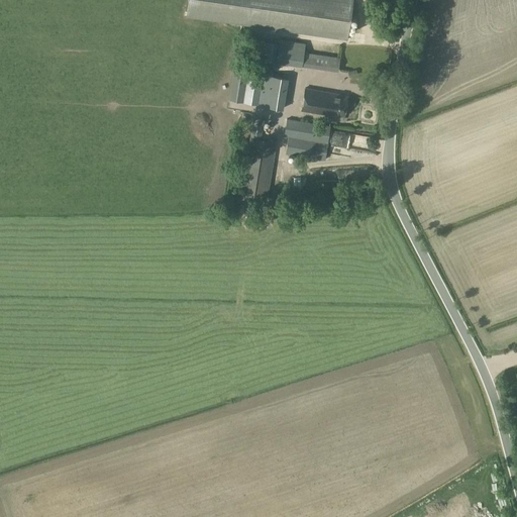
[(188,0),(186,17),(347,40),(352,0),(188,0)]
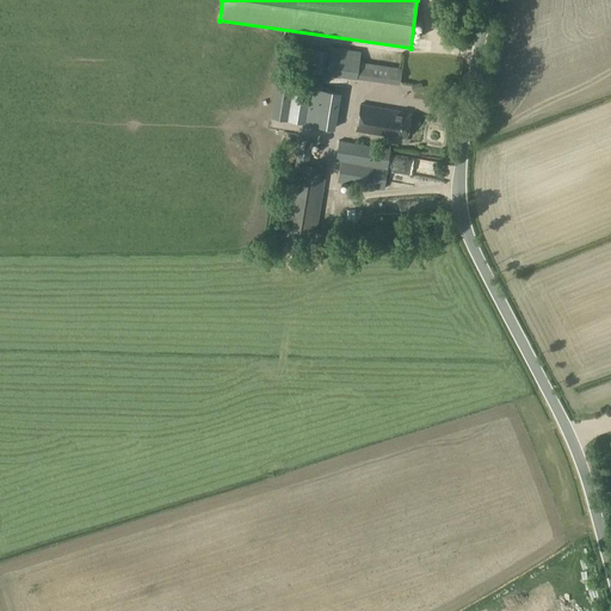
[(329,53),(326,74),(356,79),(358,63),(360,51),(329,47),(329,53)]
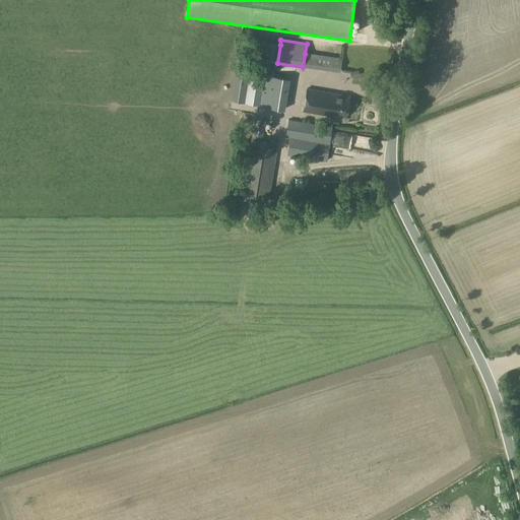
[(269,43),(266,61),(277,63),(280,45),(269,43)]
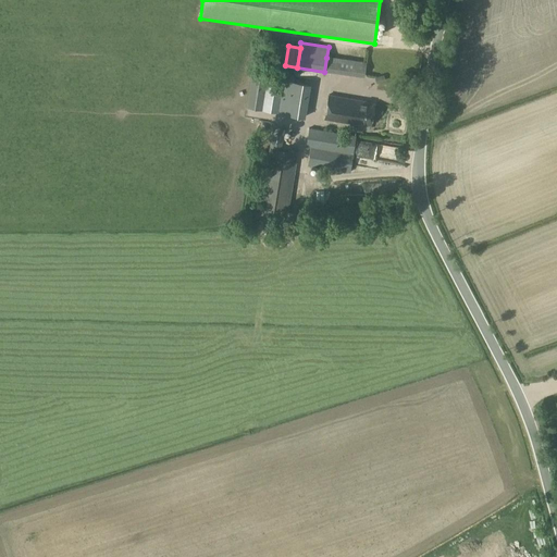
[(326,58),(324,72),(358,76),(360,62),(326,58)]
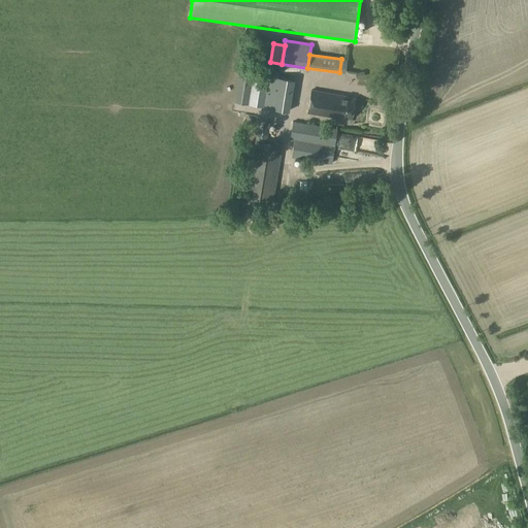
[(254,73),(249,105),(291,112),(296,80),(254,73)]
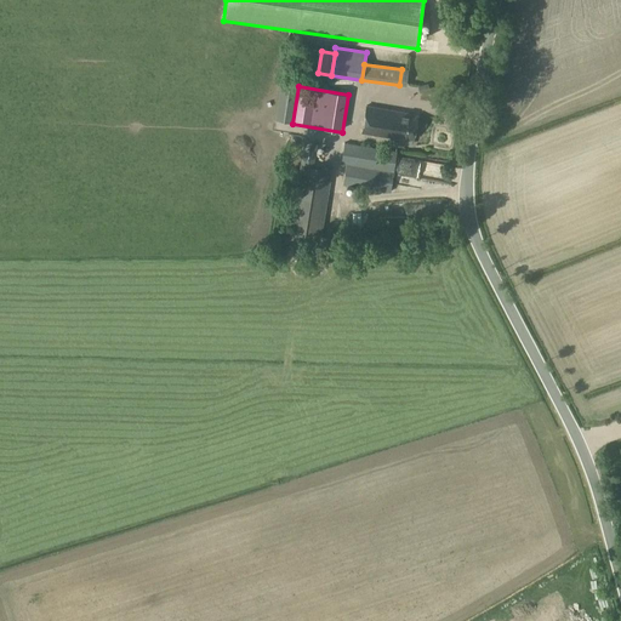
[(368,106),(363,132),(388,137),(388,138),(392,140),(392,144),(410,147),(411,141),(412,142),(417,115),(403,113),(404,112),(368,106)]
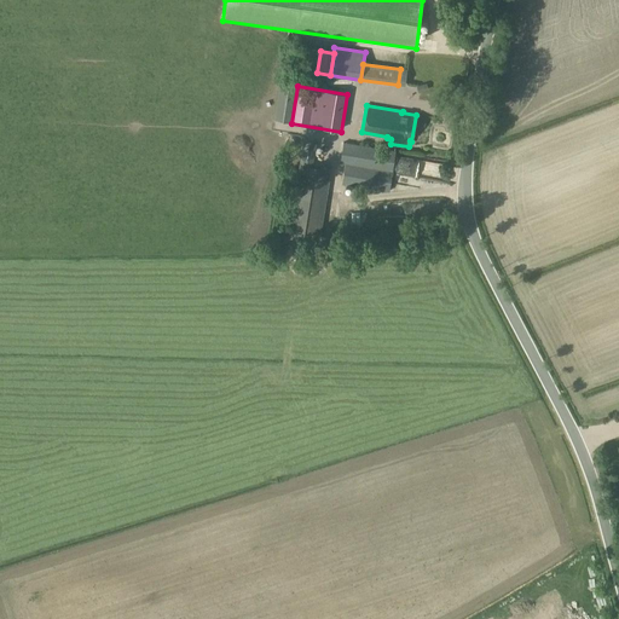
[(304,139),(287,238),(319,243),(331,169),(313,166),(317,140),(304,139)]
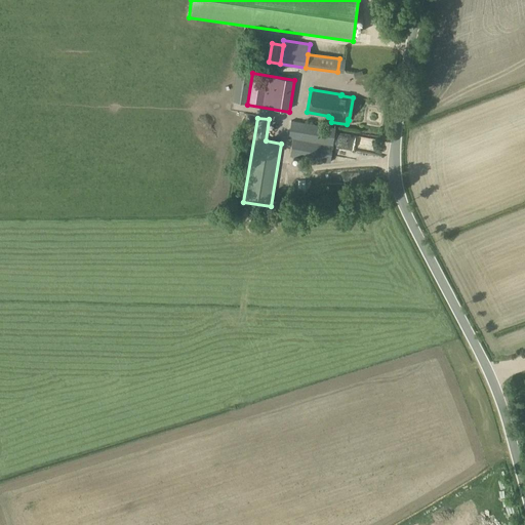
[(290,120),(287,138),(292,138),(332,145),(335,127),(290,120)]
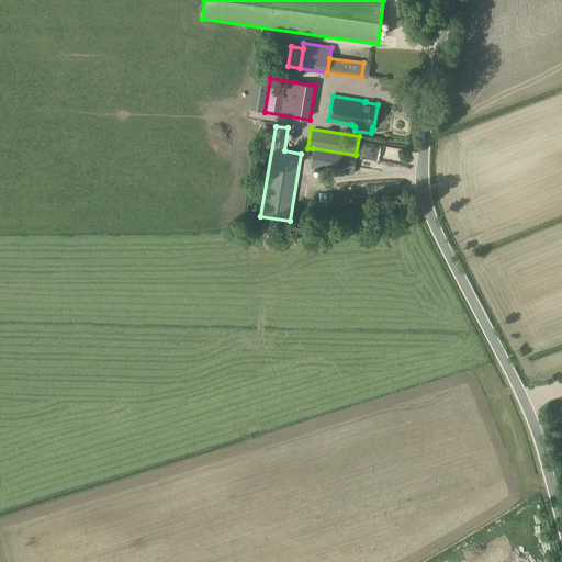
[(313,148),(311,168),(353,175),(356,155),(313,148)]
